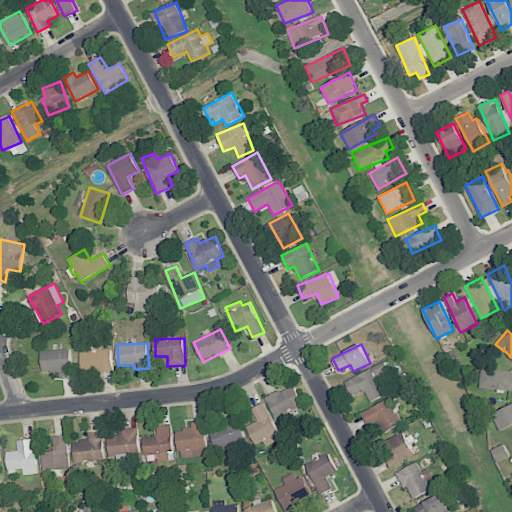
[(72,374),(71,349),(41,350),(42,376),(72,374)]
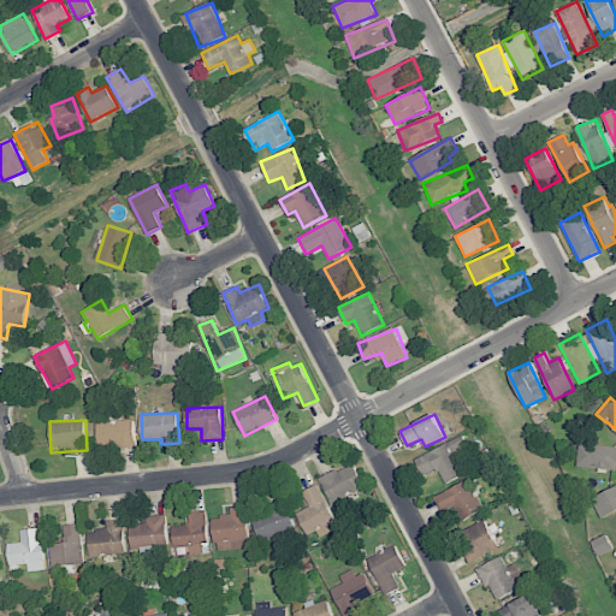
[(98,448),(135,445),(134,420),(96,422),(98,448)]
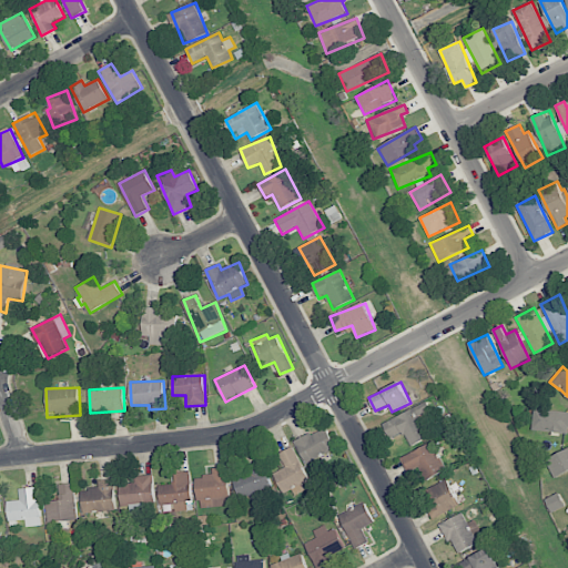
[(383,423),(391,439),(404,433),(411,446),(427,438),(417,416),(430,409),(427,402),(383,423)]
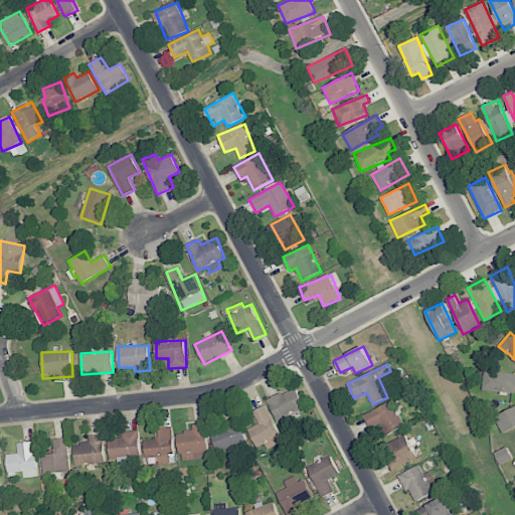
[(514,372),(483,372),(483,391),(514,391),(514,372)]
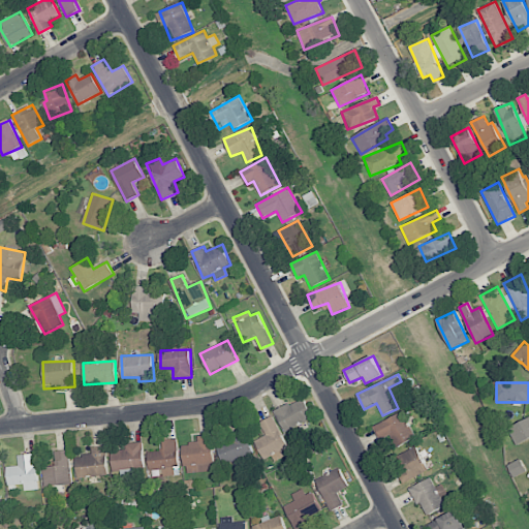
[(313,417),(303,397),(275,411),(284,432),(313,417)]
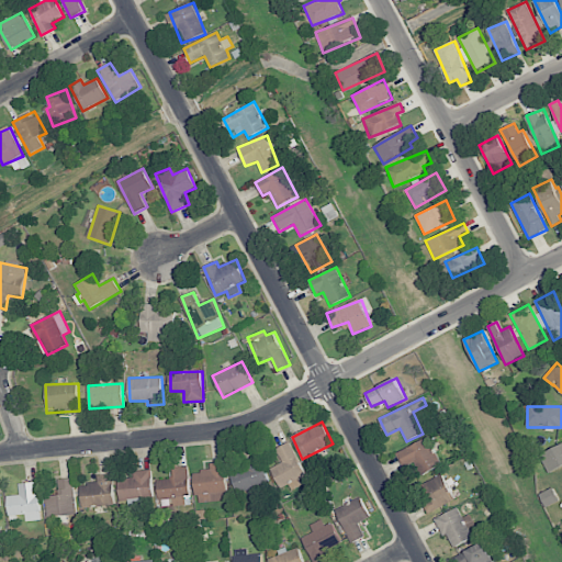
[(422,474),(440,465),(427,438),(396,453),(403,469),(416,463),(422,474)]
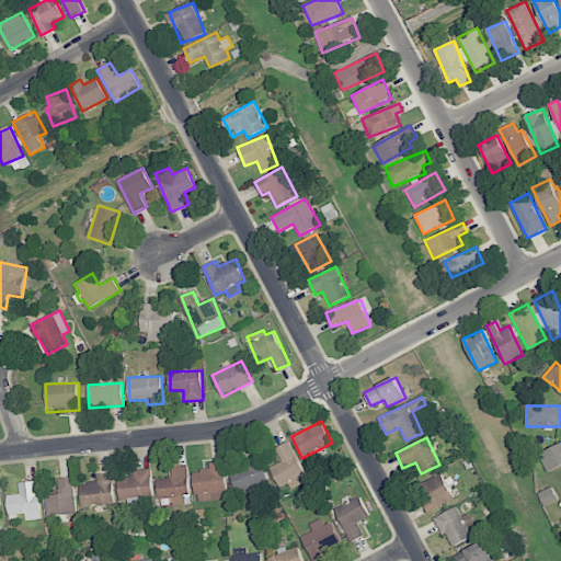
[(279,487),(287,482),(290,490),(300,484),(298,479),(306,474),(288,441),(275,448),(282,461),(270,468),(279,487)]
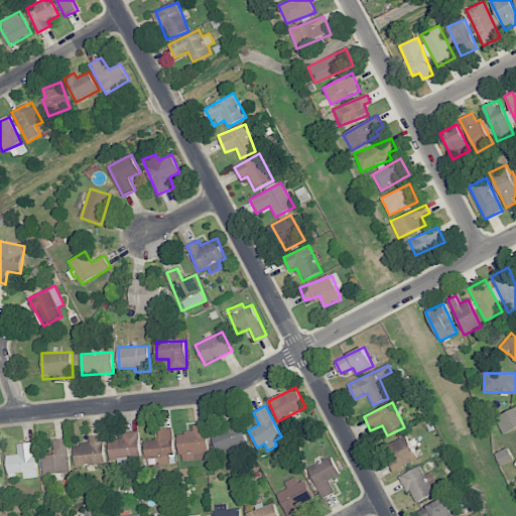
[(515,427),(515,407),(495,416),(503,433),(515,427)]
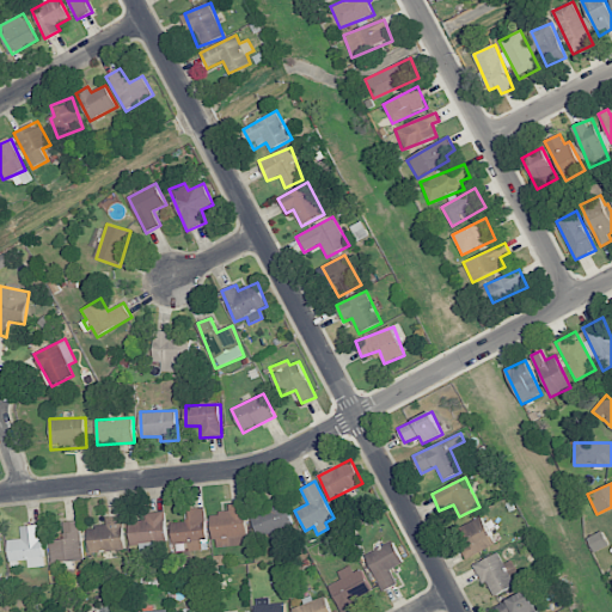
[(281,532),(294,526),(283,496),(249,510),(262,543),(282,536),(281,532)]
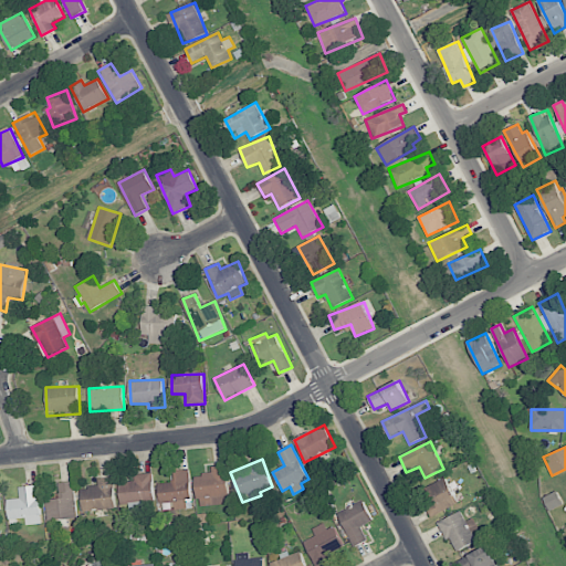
[(198,506),(229,504),(227,465),(211,465),(212,474),(196,475),(198,506)]
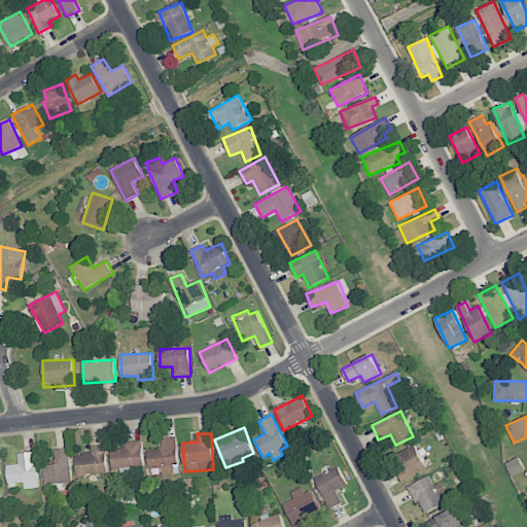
[(147,450),(147,468),(163,467),(164,475),(179,473),(177,437),(161,438),(162,450),(147,450)]
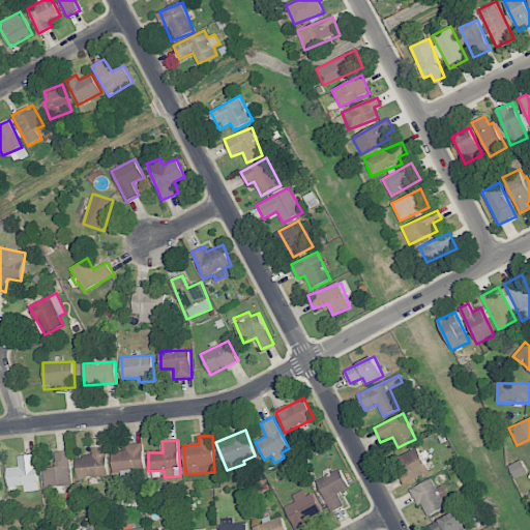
[(112,451),(112,471),(144,470),(143,443),(127,443),(127,450),(112,451)]
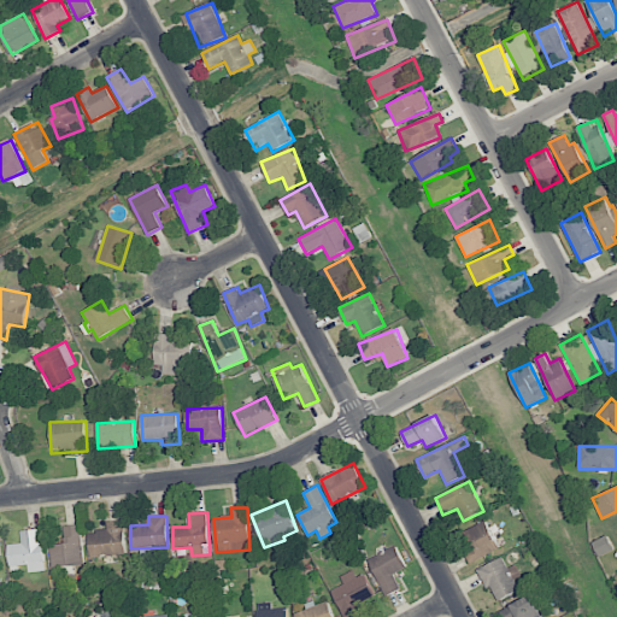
[(499,550),(487,521),(460,533),(472,562),(499,550)]
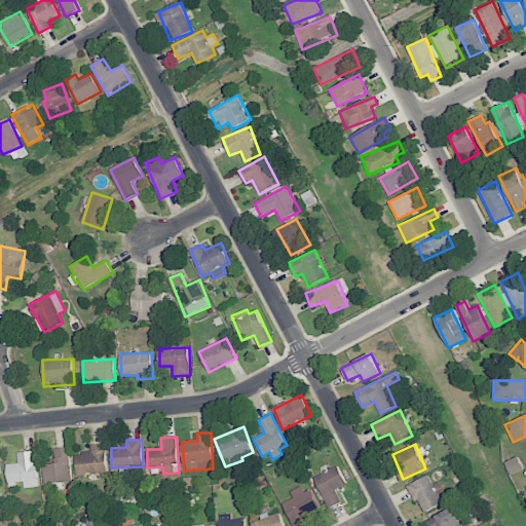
[(107,474),(106,445),(91,445),(91,452),(76,453),(76,475),(107,474)]
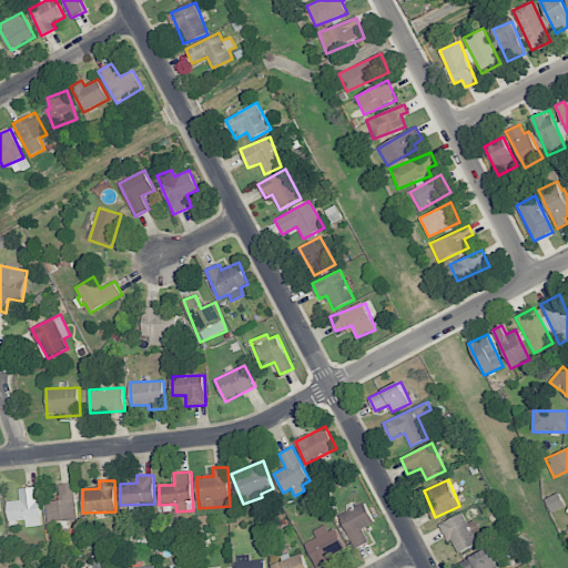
[(60,500),(46,501),(48,523),(78,519),(74,484),(59,485),(60,500)]
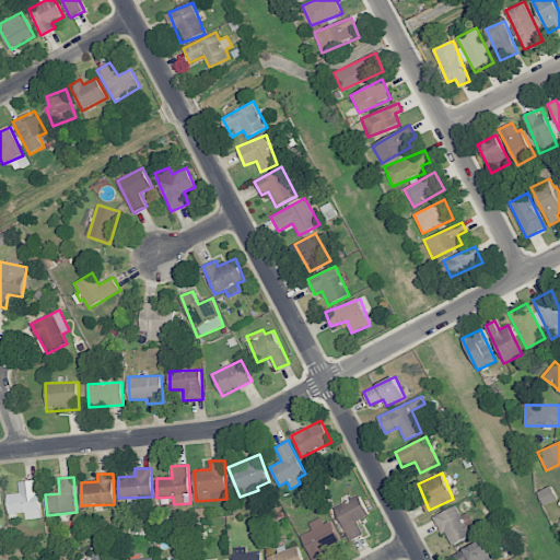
[(19,481),(20,493),(7,494),(8,514),(25,512),(25,520),(42,518),(38,480),(19,481)]
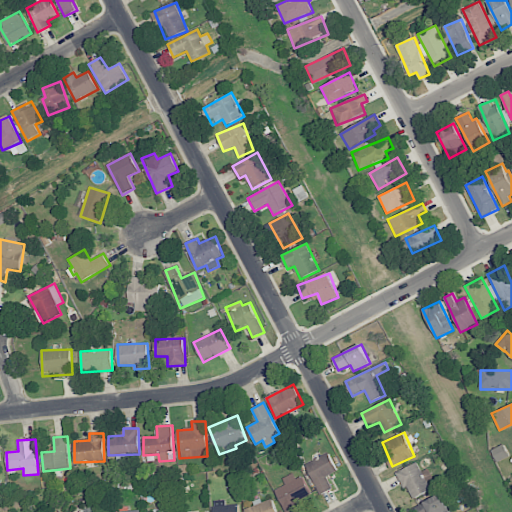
[(509,456),(503,444),(491,450),(497,462),(509,456)]
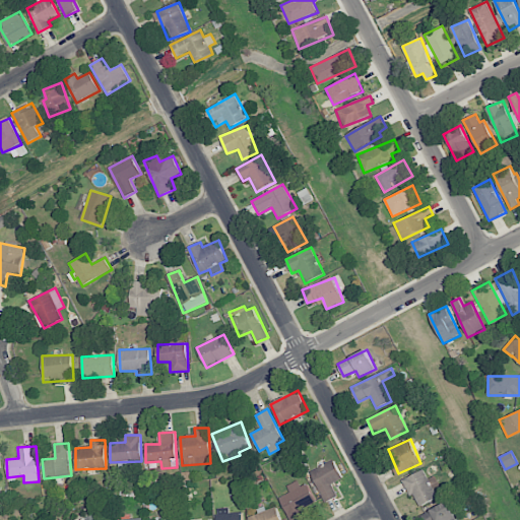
[(325,503),(338,497),(331,483),(343,478),(333,459),(310,471),(325,503)]
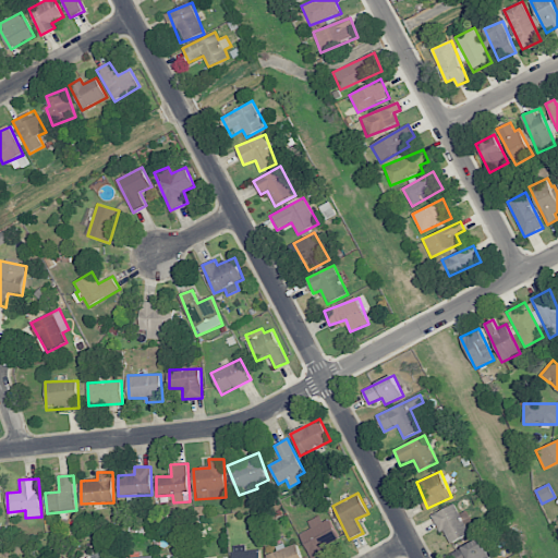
[(460,513),(455,504),(433,514),(448,545),(470,534),(464,524),(471,521),(466,510),(460,513)]
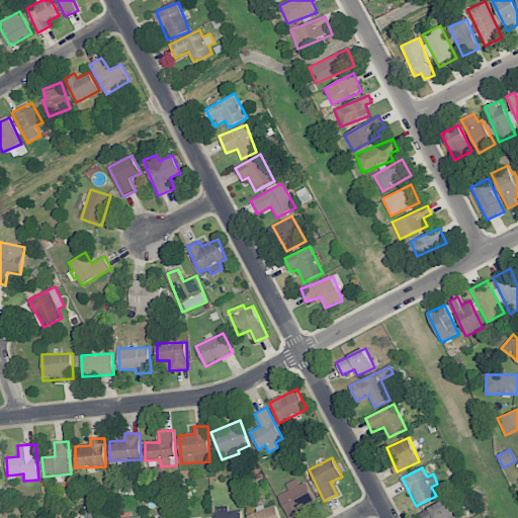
[(285,484),(289,491),(278,496),(289,517),(292,517),(305,512),(303,507),(316,500),(306,482),(299,485),(296,479),(285,484)]
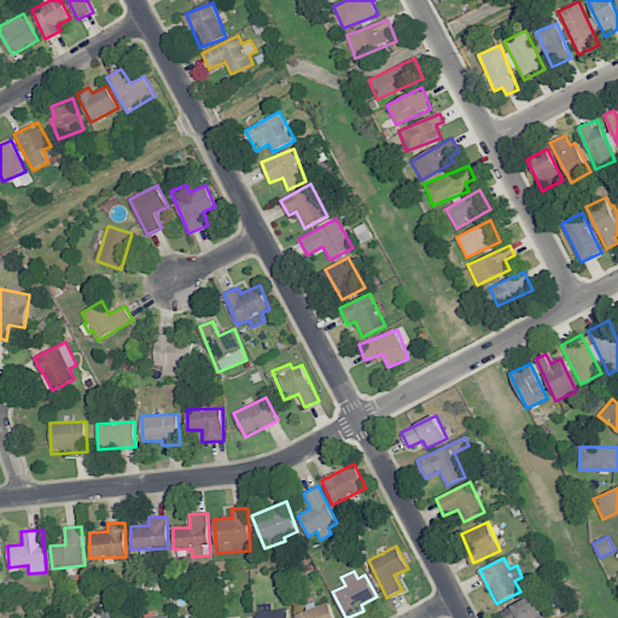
[(542,617),(531,596),(499,613),(500,617),(542,617)]
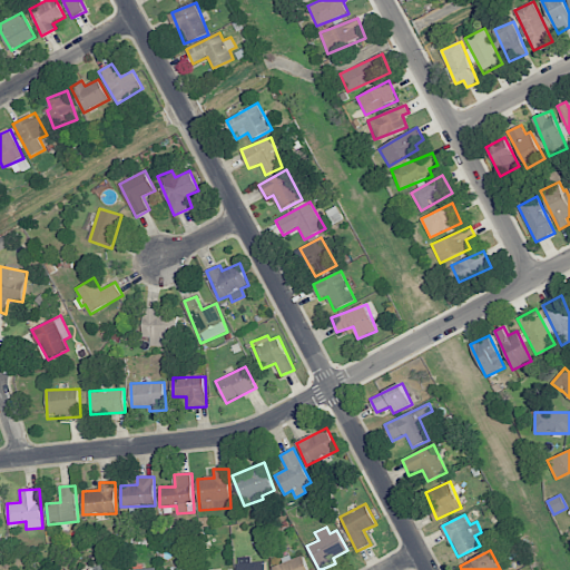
[(274,569),(307,569),(302,553),(272,564),(274,569)]
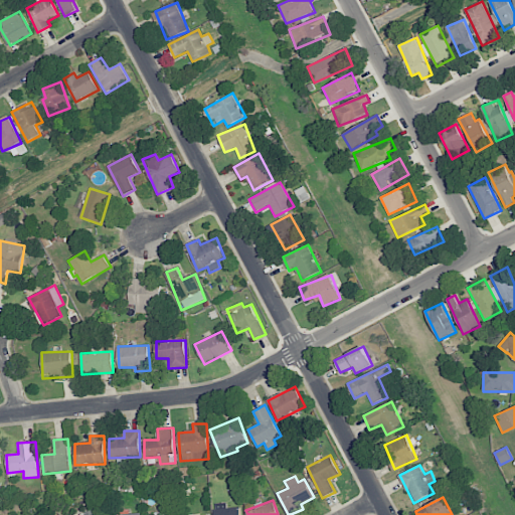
[(240,514),(240,508),(227,508),(227,503),(214,504),(214,514),(240,514)]
